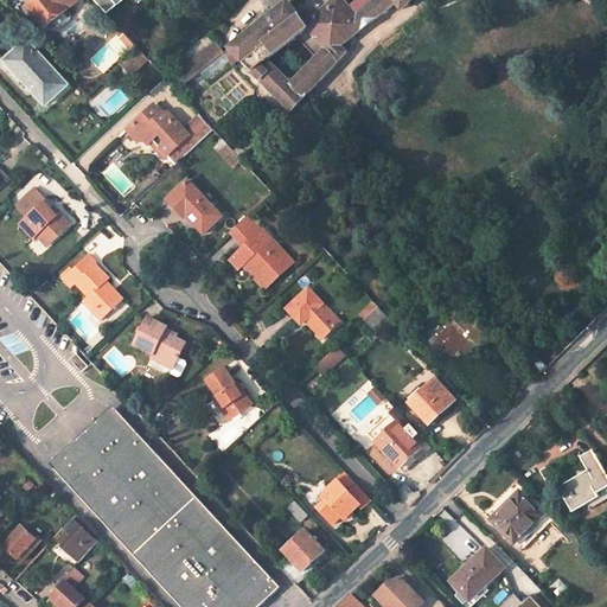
[(78,0),(34,0),(29,5),(42,23),(39,24),(40,27),(43,25),(44,27),(51,21),(55,26),(61,27),(69,21),(71,16),(66,10),(80,0),(78,0)]
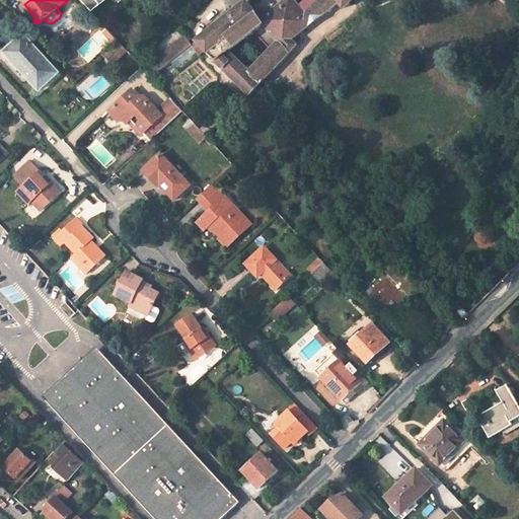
[(79,0),(91,12),(106,0),(79,0)]
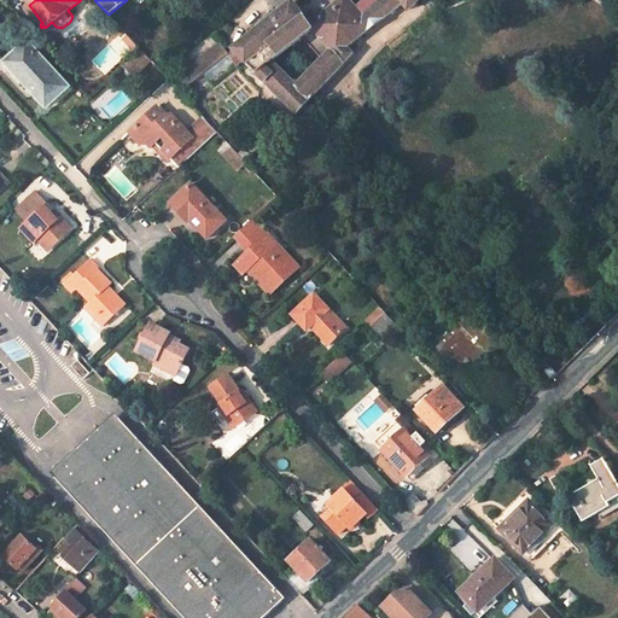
[(295,3),(279,16),(235,51),(298,111),(354,53),(349,46),(404,3),(409,9),(419,0),(367,0),(357,10),(349,0),(344,0),(314,25),(295,3)]
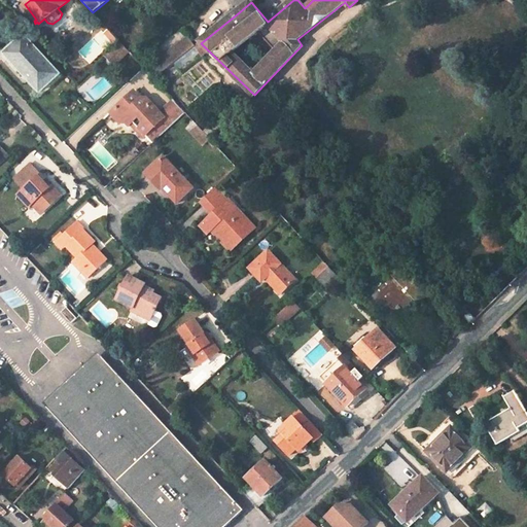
[(110,39),(114,36),(107,29),(104,33),(110,39)]
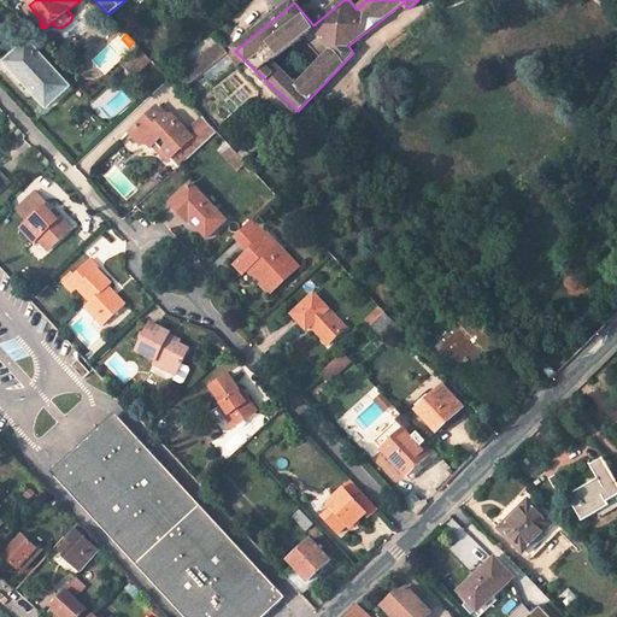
[(135,53),(140,48),(134,42),(129,46),(135,53)]
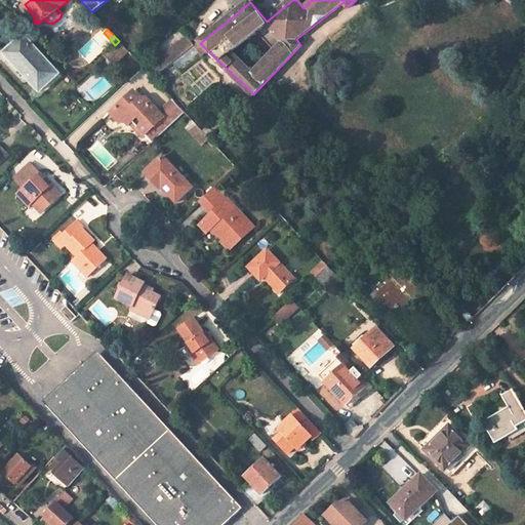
[(57,74),(24,37),(5,53),(40,90),(57,74)]
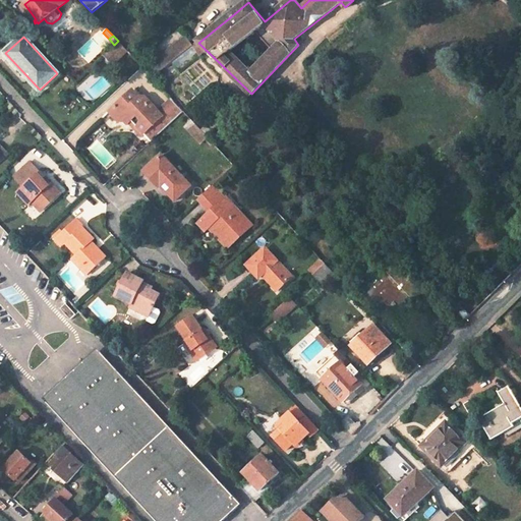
[(173,63),(192,48),(184,38),(161,56),(169,66),(173,63)]
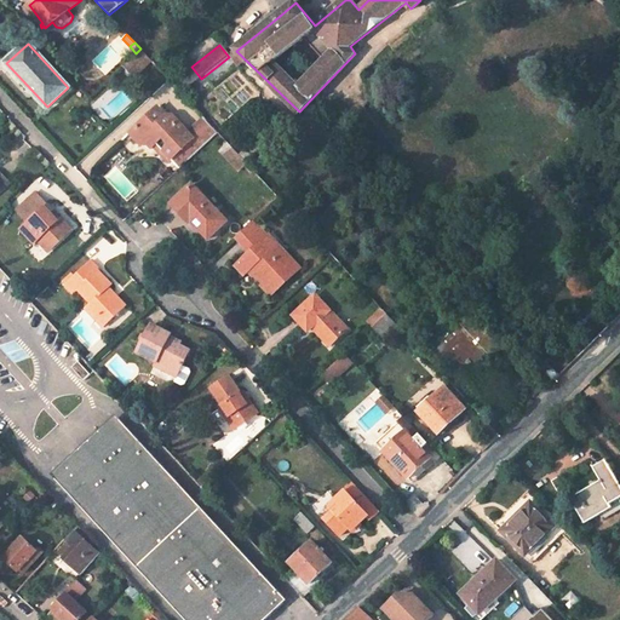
[(153,62),(143,52),(126,68),(136,78),(153,62)]
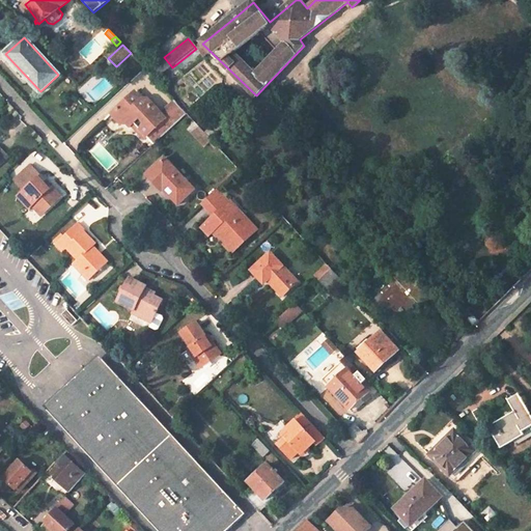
[(197,47),(196,49),(176,64),(183,73),(204,55),(197,47)]
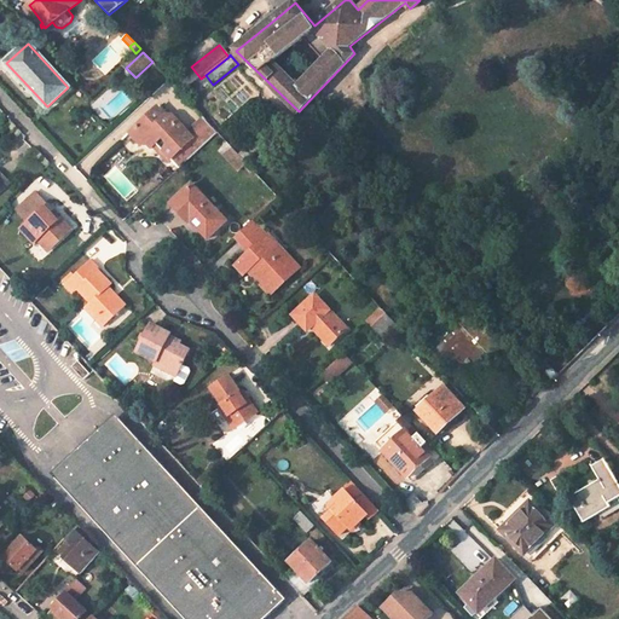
[(179,77),(189,88),(201,79),(191,67),(179,77)]
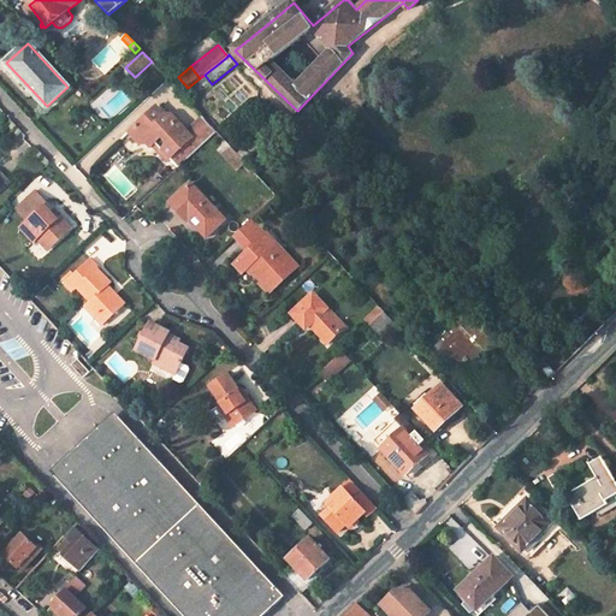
[(153,111),(163,122),(165,118),(166,118),(158,110),(157,108),(153,111)]
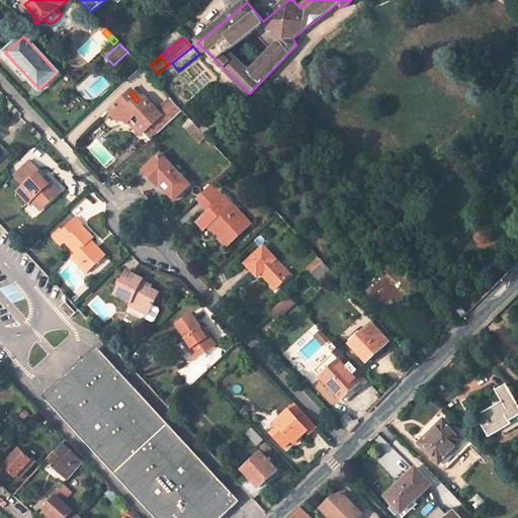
[(127,117),(144,135),(151,143),(183,112),(176,105),(163,117),(146,99),(140,99),(139,99),(137,102),(128,93),(108,112),(117,121),(123,121),(124,119),(127,117)]
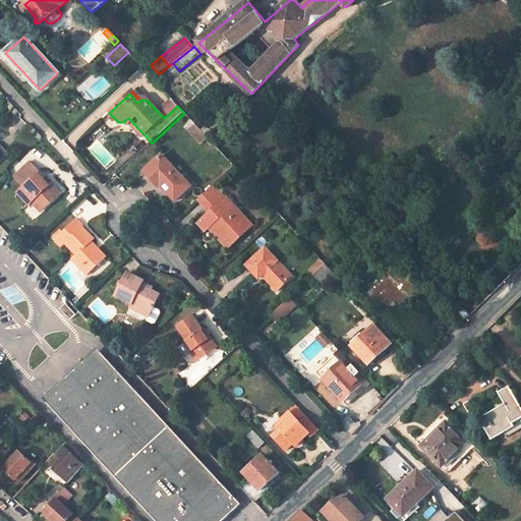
[(145,135),(128,118),(125,120),(141,137),(145,135)]
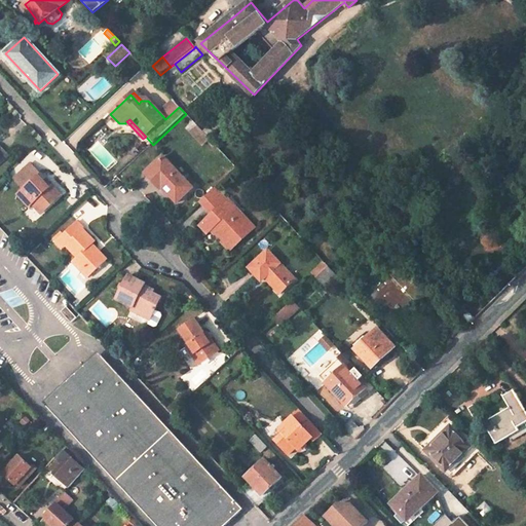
[(221,125),(217,120),(210,126),(208,124),(201,130),(208,138),(221,125)]
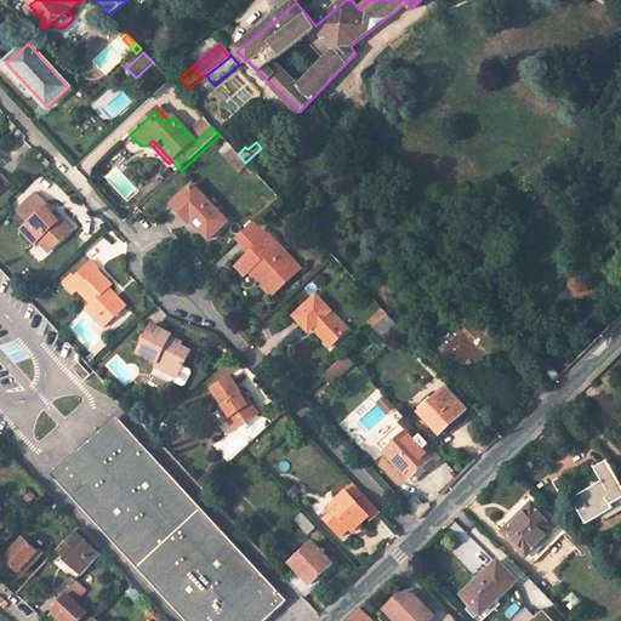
[(284,188),(266,167),(257,175),(275,195),(284,188)]
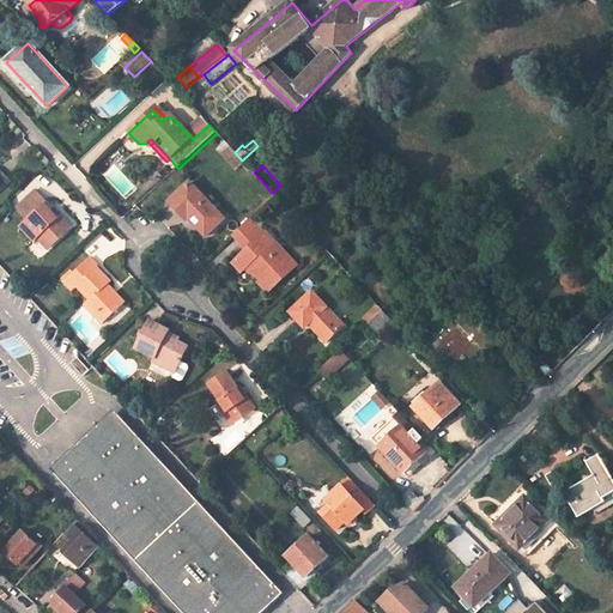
[(189,183),(174,198),(190,217),(187,219),(204,237),(223,220),(189,183)]
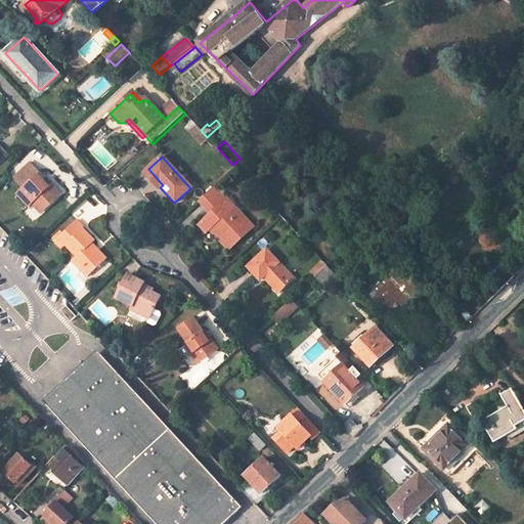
[(26,209),(28,207),(33,202),(42,212),(59,197),(51,186),(48,189),(42,182),(38,177),(40,174),(31,164),(12,182),(20,192),(15,198),(26,209)]
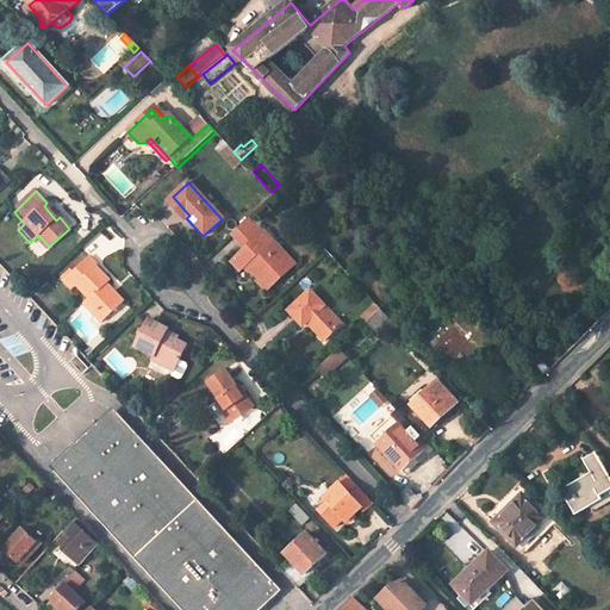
[(190,216),(173,197),(166,203),(184,222),(186,218),(190,216)]
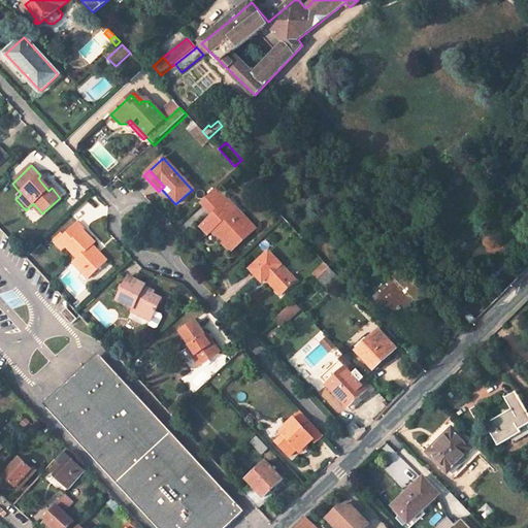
[(48,191),(52,188),(45,182),(42,184),(48,191)]
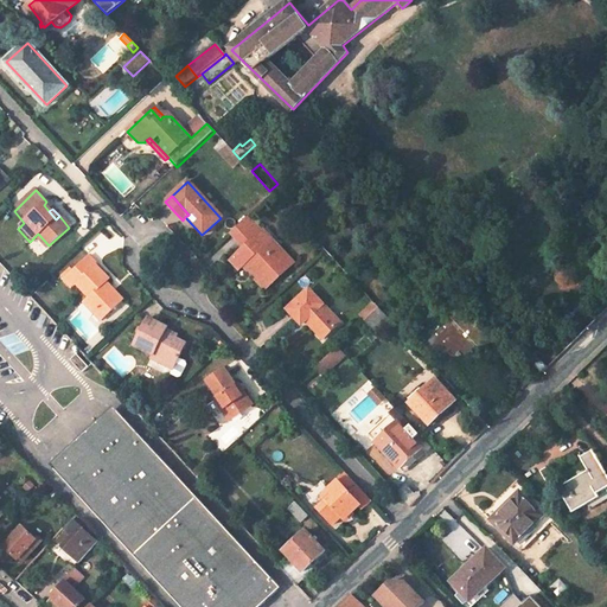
[(243,268),(247,264),(260,279),(256,282),(264,291),(295,263),(280,246),(276,249),(261,234),(263,232),(249,218),(229,235),(238,246),(243,241),(248,246),(243,250),(230,263),(238,272),(243,268)]
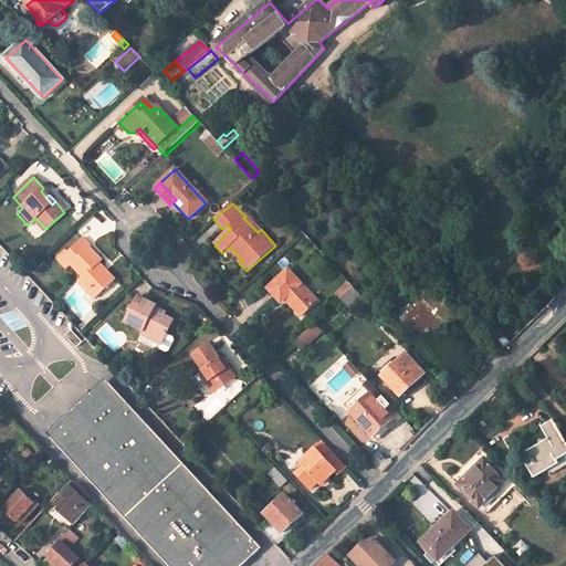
[(247,215),(245,217),(243,218),(258,232),(261,229),(247,215)]
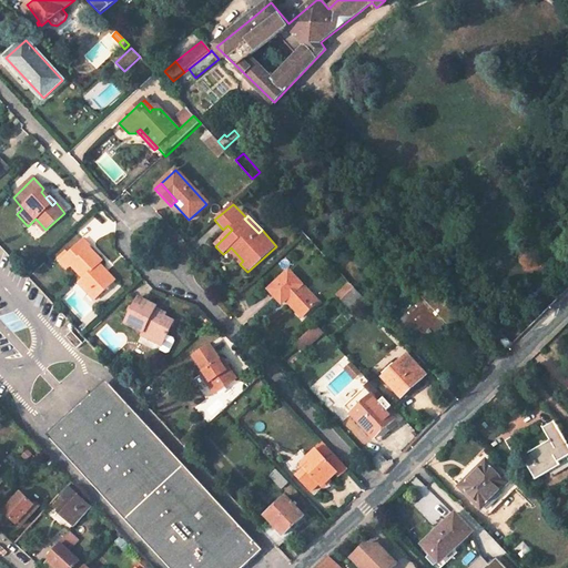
[(40,235),(46,230),(36,219),(30,224),(40,235)]
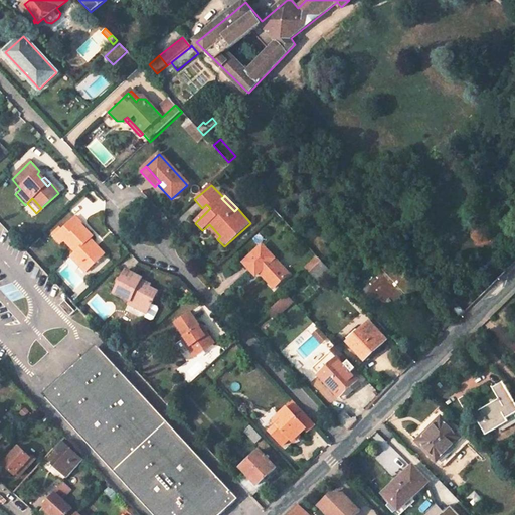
[(206,204),(202,208),(206,212),(210,208),(206,204)]
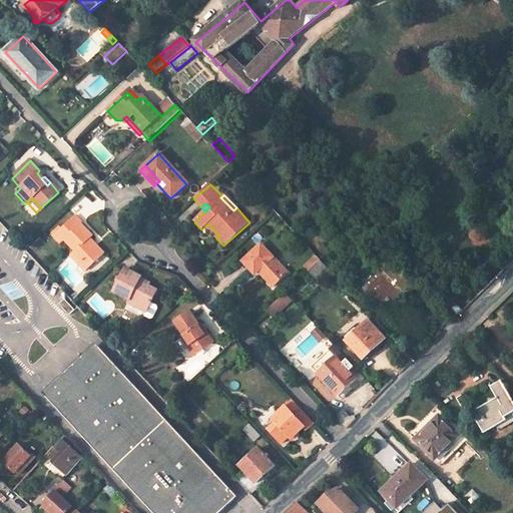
[(90,242),(92,241),(87,236),(89,235),(78,222),(79,221),(73,214),(51,233),(58,240),(62,236),(73,249),(68,253),(78,265),(82,260),(87,266),(101,252),(94,244),(92,245),(90,242)]
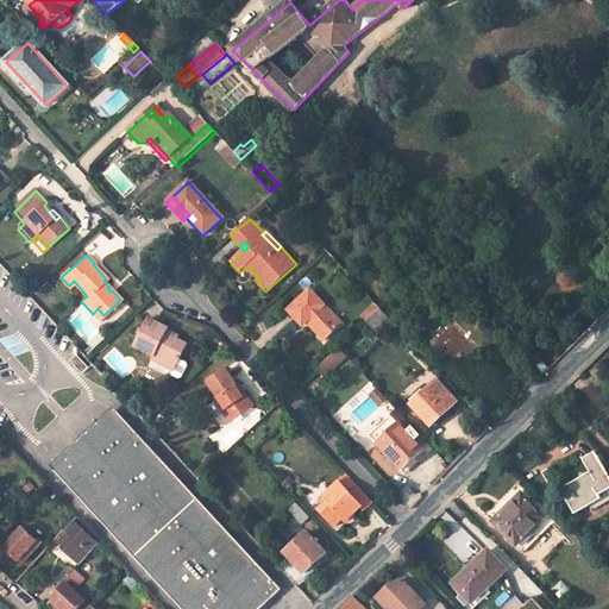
[(261,280),(248,265),(244,269),(257,283),(261,280)]
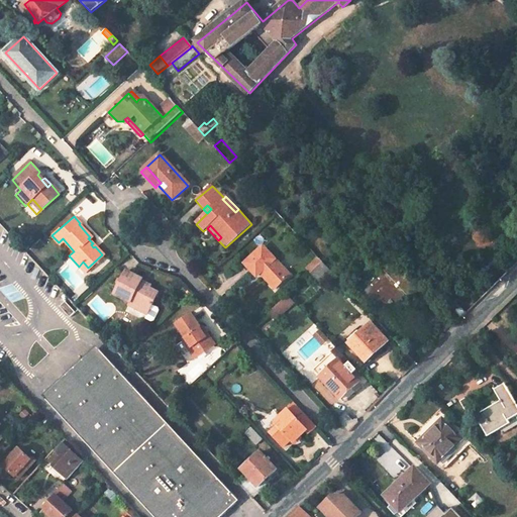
[(256,277),(261,274),(263,272),(266,274),(264,277),(275,289),(290,275),(263,247),(244,264),(256,277)]
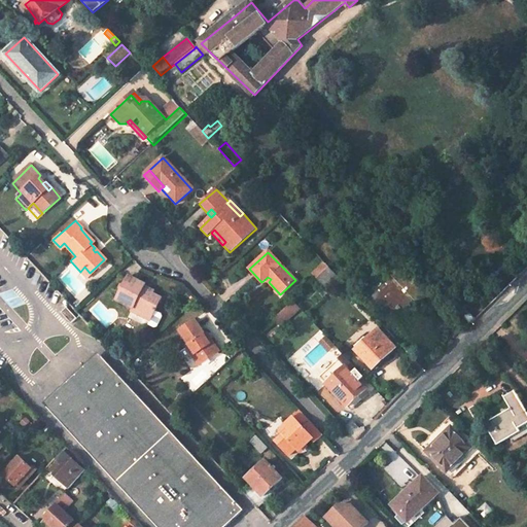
[(416,304),(427,293),(400,264),(389,274),(393,278),(394,280),(373,300),(381,309),(384,307),(392,316),(405,305),(408,308),(414,303),(416,304)]
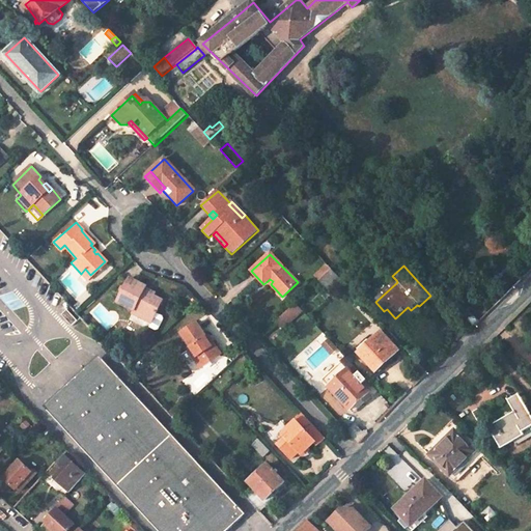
[(85,269),(81,274),(86,279),(90,275),(85,269)]
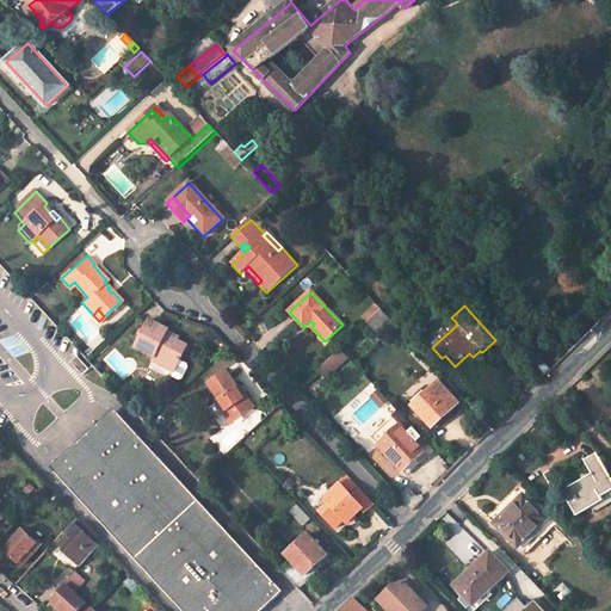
[(384,329),(380,323),(383,321),(377,314),(368,322),(378,335),(384,329)]
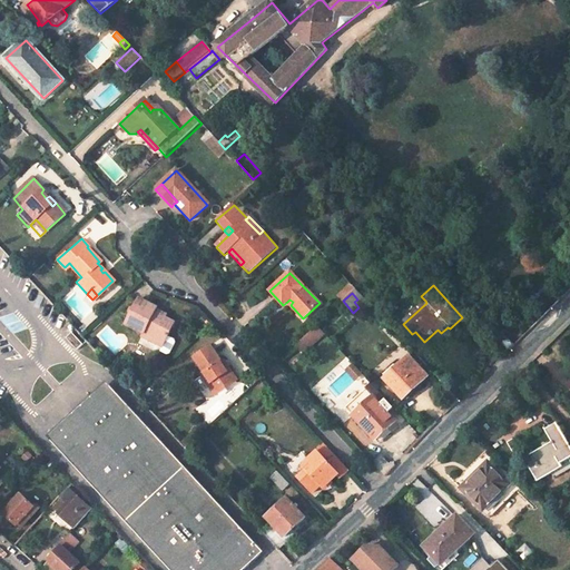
[(151,314),(155,307),(137,298),(125,325),(143,334),(144,332),(151,335),(154,343),(161,347),(174,323),(161,316),(160,318),(151,314)]
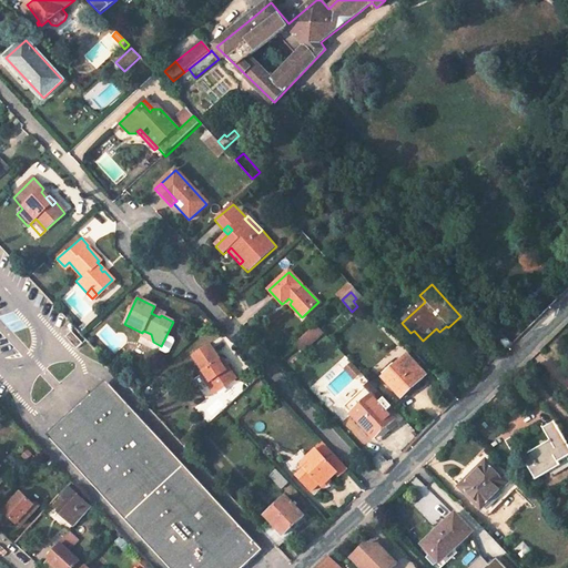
[(425,302),(424,300),(399,321),(402,323),(425,302)]
